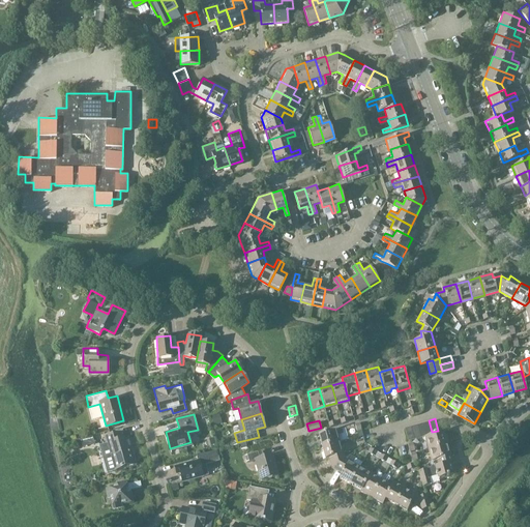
[(422,421),(425,434),(432,432),(429,420),(422,421)]
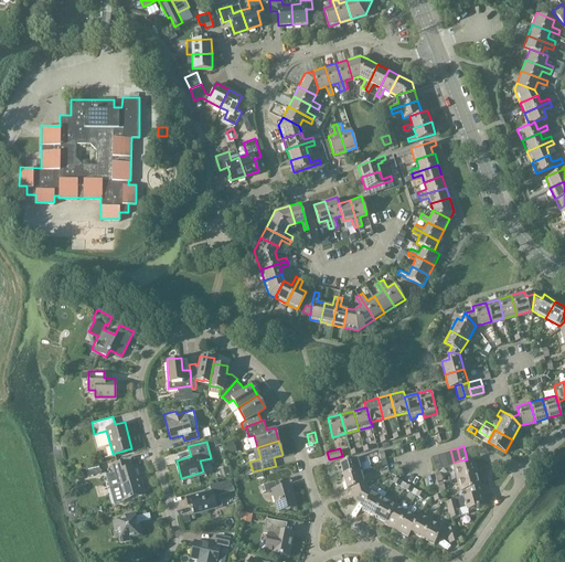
[(450,449),(444,452),(448,465),(452,464),(454,463),(450,449)]
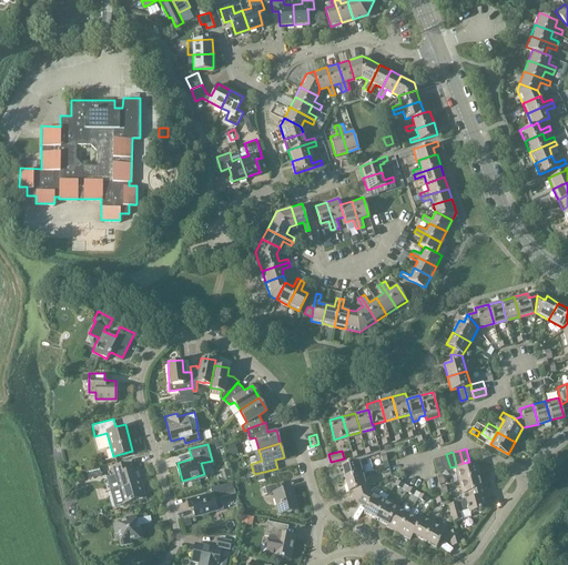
[(446,454),(439,456),(444,468),(450,467),(446,454)]
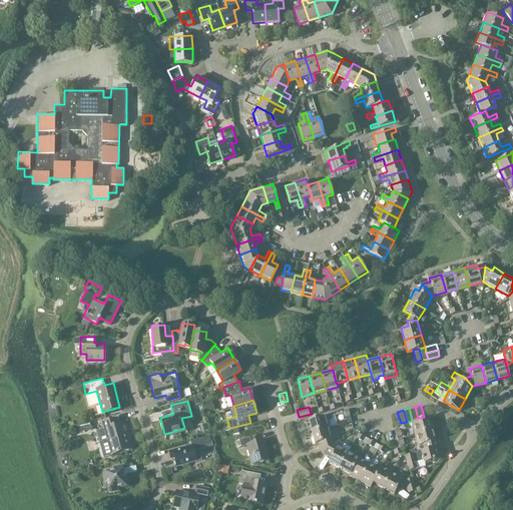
[(312,431),(329,426),(327,419),(332,418),(330,412),(308,419),(312,431)]
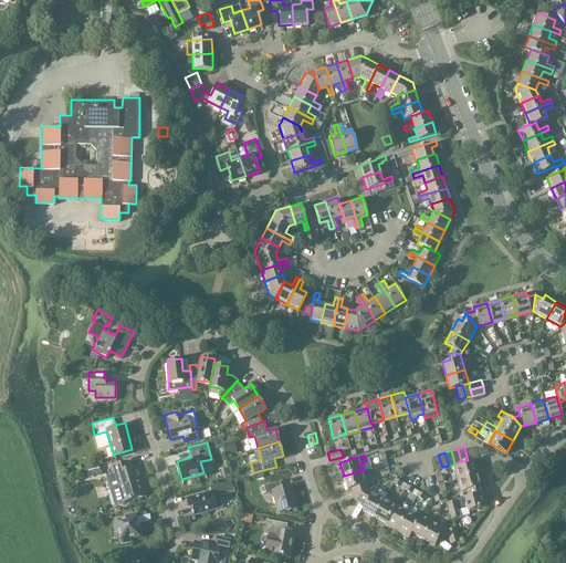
[(442,467),(438,455),(431,456),(432,457),(436,469),(442,467)]
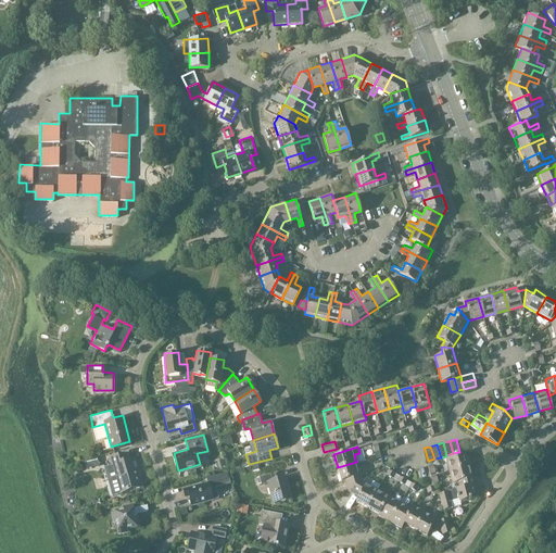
[(445,456),(449,468),(469,463),(466,450),(459,452),(453,453),(446,455),(445,456)]
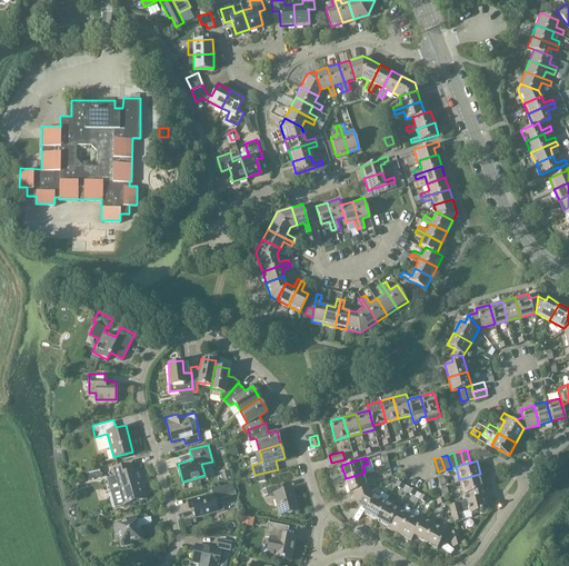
[(121,487),(126,503),(146,497),(142,486),(141,483),(137,467),(131,469),(130,462),(111,467),(113,475),(109,476),(113,488),(118,487),(118,488),(121,487)]
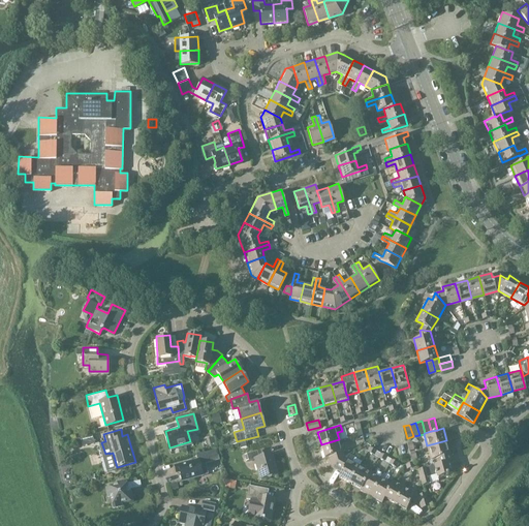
[(83,433),(75,435),(78,441),(85,439),(83,433)]
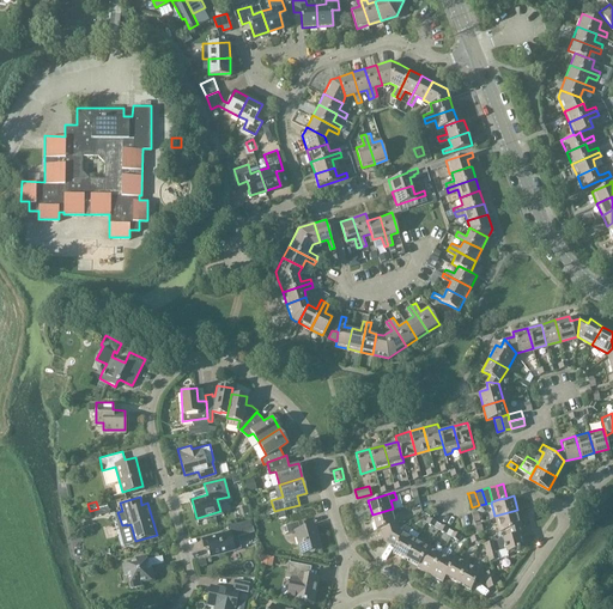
[(396,522),(393,509),(372,515),(376,529),(381,527),(383,539),(398,528),(402,525),(401,521),(396,522)]
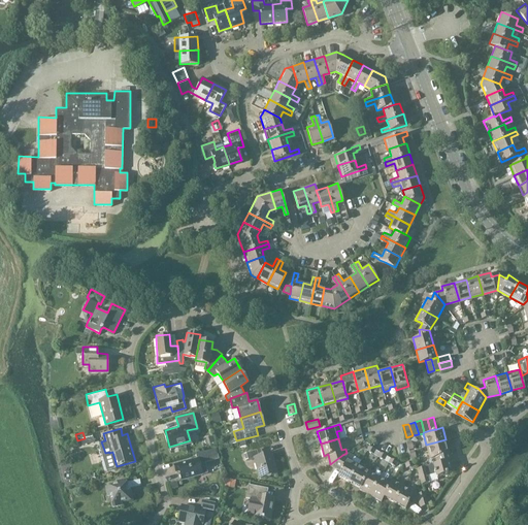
[(435,456),(449,452),(446,439),(426,445),(429,457),(435,456)]
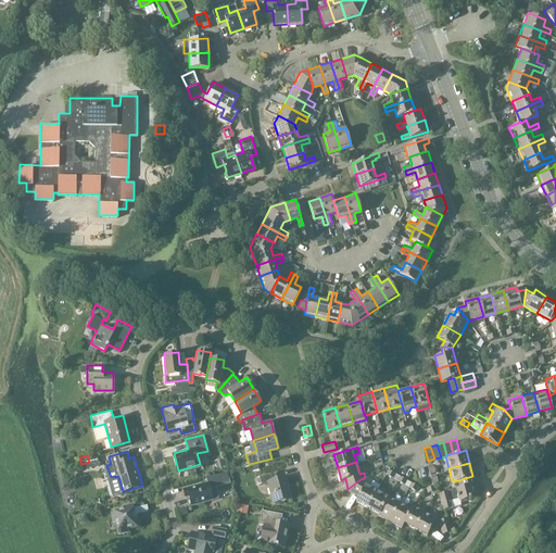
[(261,482),(267,481),(274,502),(291,497),(286,475),(276,477),(275,472),(256,476),(258,482),(261,481),(261,482)]
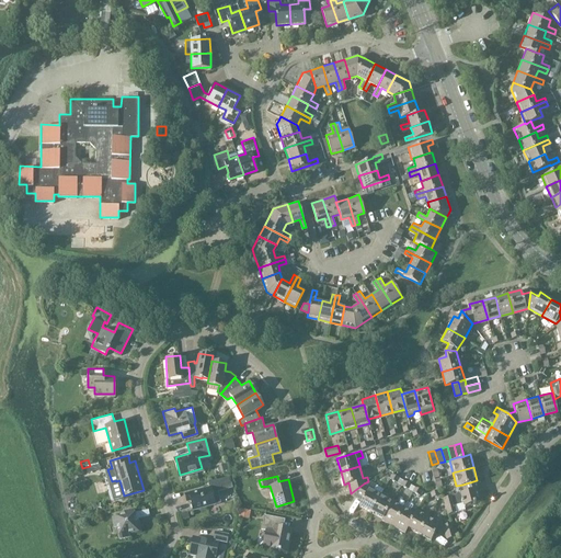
[(482,500),(477,480),(462,485),(464,491),(443,497),(447,513),(455,511),(454,503),(462,501),(464,505),(482,500)]
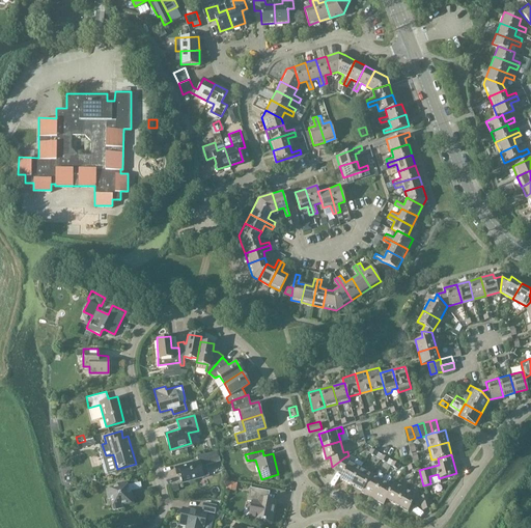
[(340,476),(351,482),(360,466),(344,457),(332,467),(342,472),(340,476)]
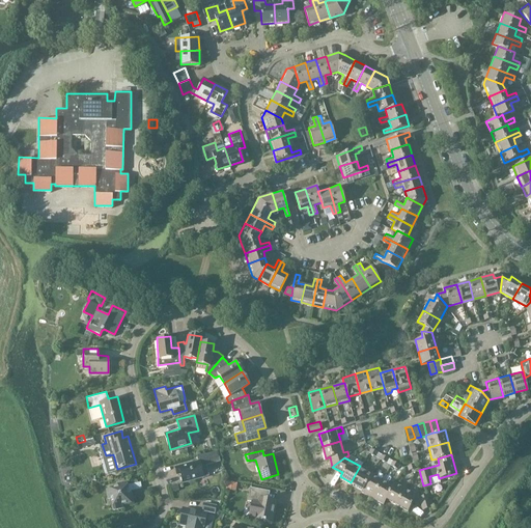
[(183,481),(203,475),(198,460),(175,466),(176,473),(180,472),(183,481)]
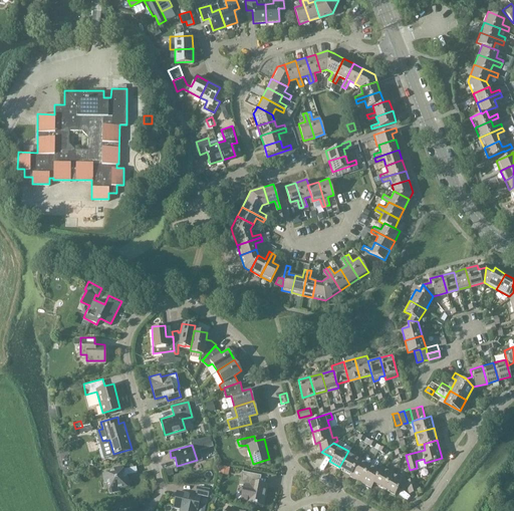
[(387,449),(379,445),(377,449),(384,453),(387,449)]
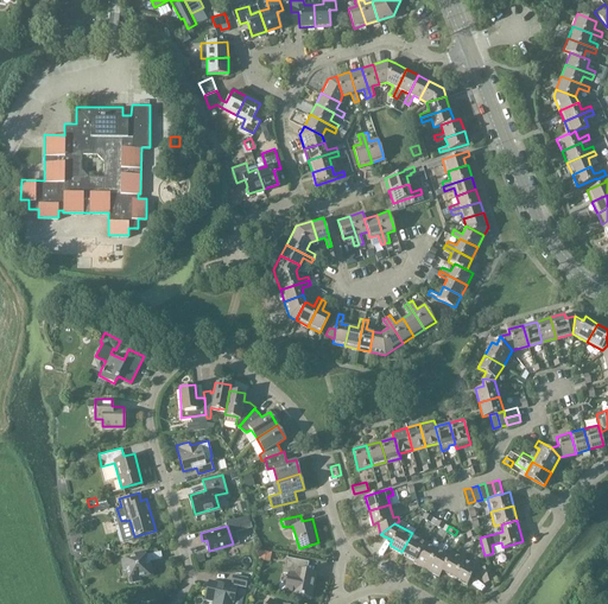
[(412,533),(401,552),(413,559),(415,559),(425,540),(412,533)]
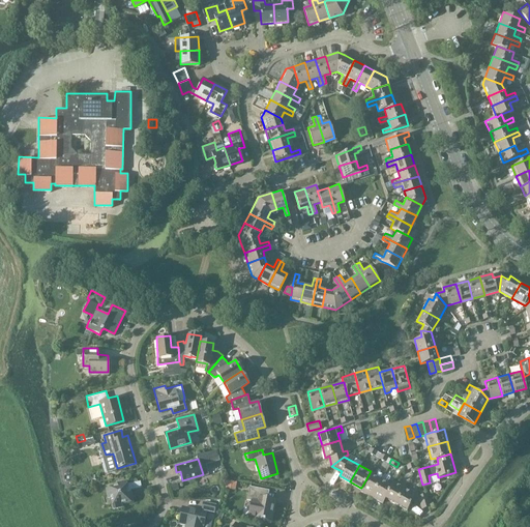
[(381,477),(371,471),(361,488),(360,488),(360,489),(371,495),(381,477)]
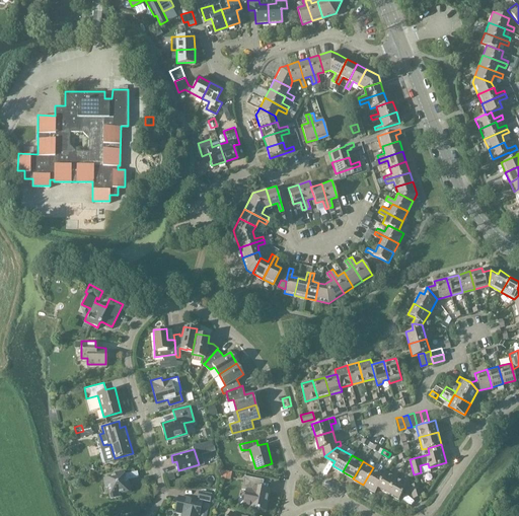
[(224,465),(223,474),(233,475),(234,466),(224,465)]
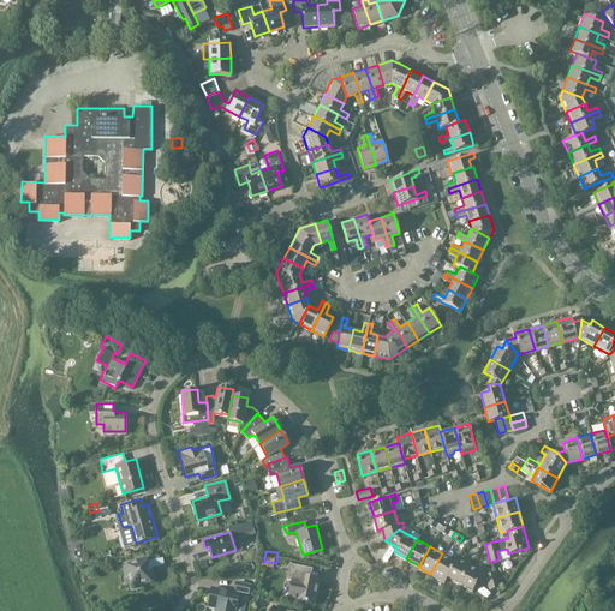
[(153,562),(167,559),(166,552),(151,555),(153,562)]
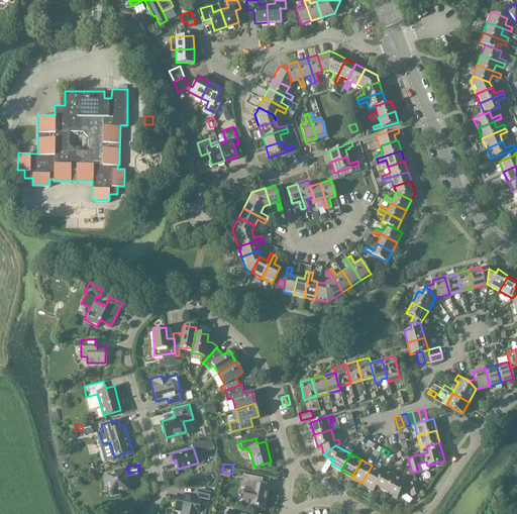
[(377,469),(372,466),(362,483),(373,489),(376,485),(376,484),(382,472),(384,469),(379,466),(377,469)]
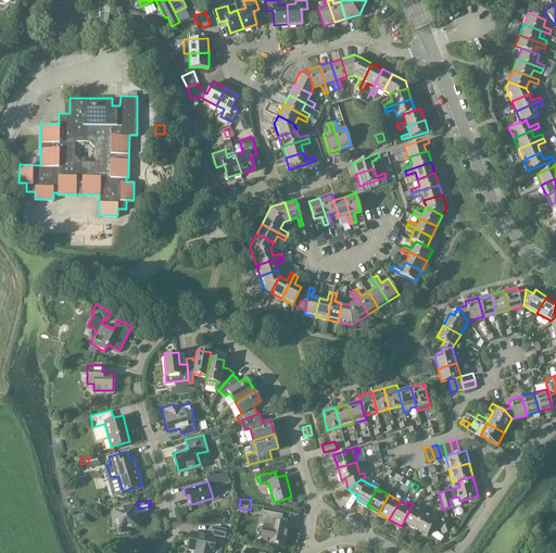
[(135,515),(134,508),(133,503),(122,505),(123,508),(111,511),(112,520),(115,519),(117,532),(128,530),(127,527),(140,525),(138,515),(135,515)]
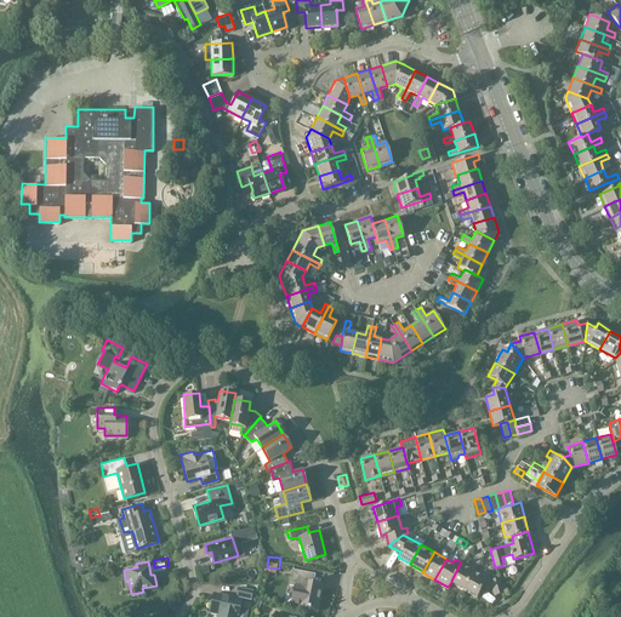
[(451,581),(451,582),(463,588),(474,570),(461,563),(459,566),(451,581)]
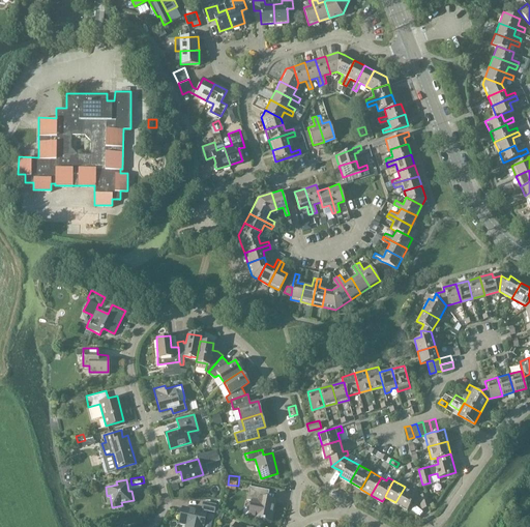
[(270,520),(274,499),(262,497),(264,488),(249,485),(246,498),(252,499),(248,515),(270,520)]
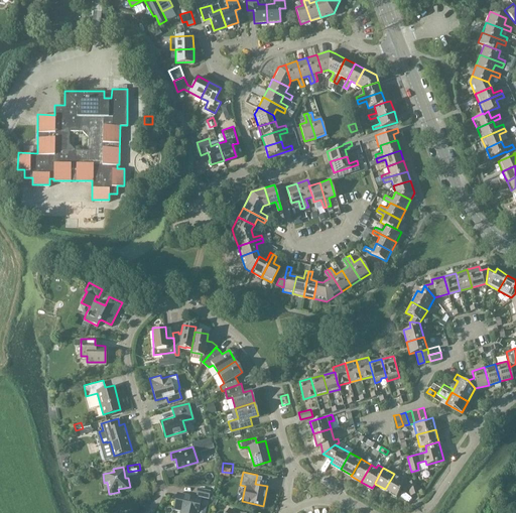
[(405,480),(394,474),(385,489),(396,496),(405,480)]
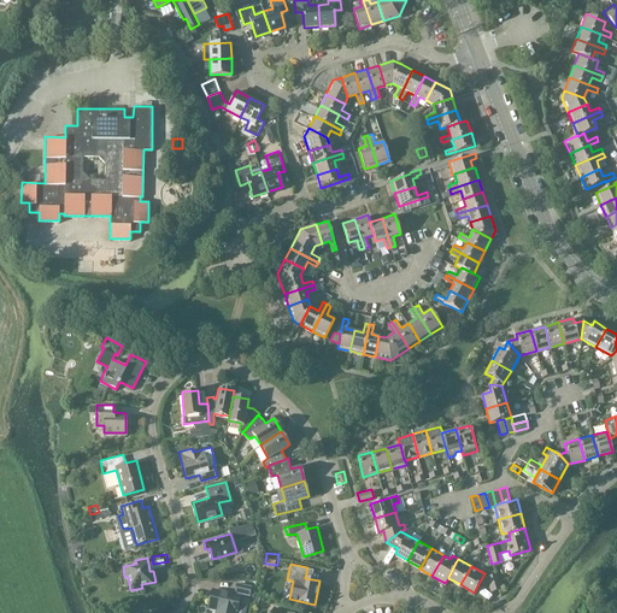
[(491,590),(499,588),(494,573),(487,576),(491,590)]
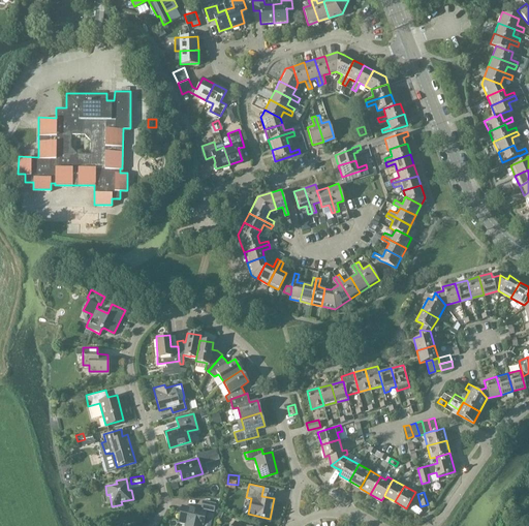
[(213,509),(215,502),(203,500),(201,506),(213,509)]
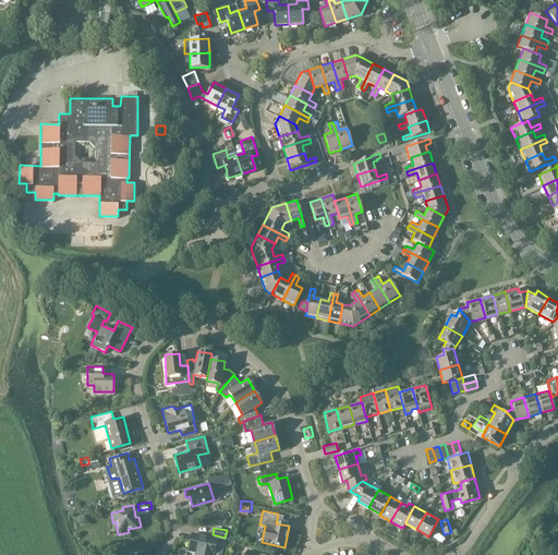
[(192,532),(187,550),(201,553),(199,554),(220,554),(223,546),(216,545),(217,538),(192,532)]
